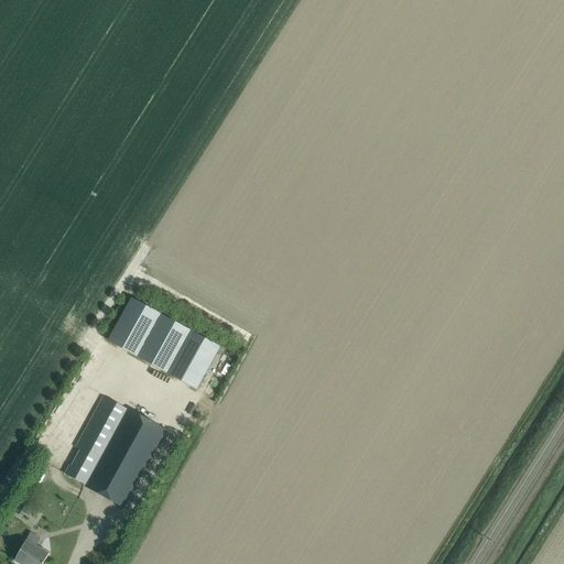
[(137,357),(161,314),(131,297),(108,340),(137,357)]
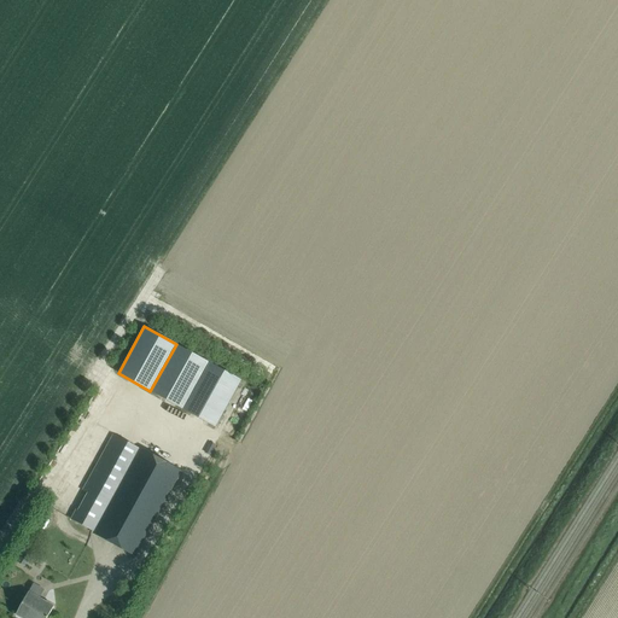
[(182,409),(209,362),(176,344),(150,391),(182,409)]
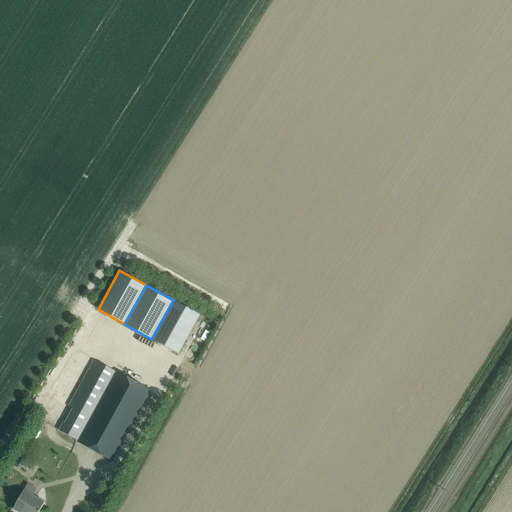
[(200,315),(173,300),(151,339),(179,354),(200,315)]
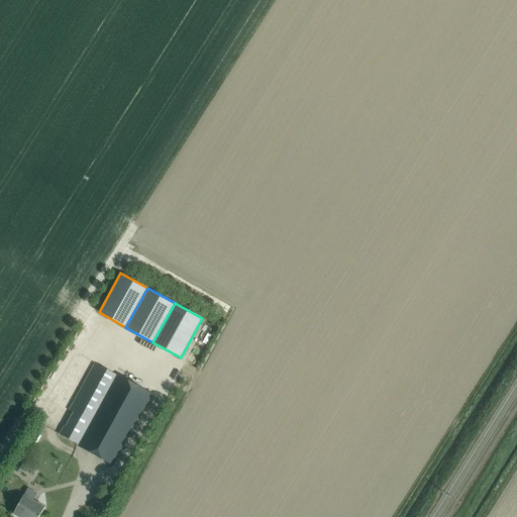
[(80,445),(117,377),(94,365),(80,390),(85,392),(61,435),(80,445)]
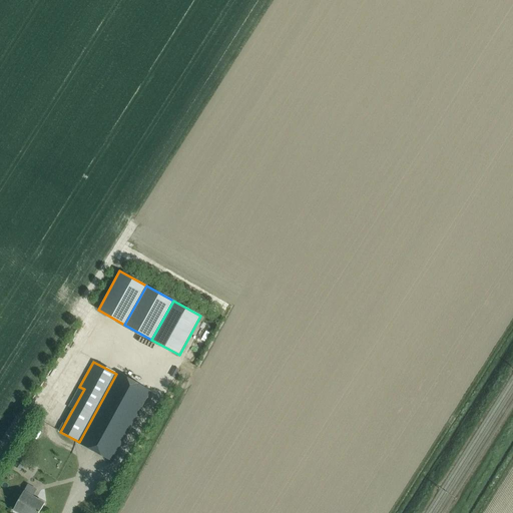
[(111,460),(117,447),(148,392),(116,374),(79,442),(111,460)]
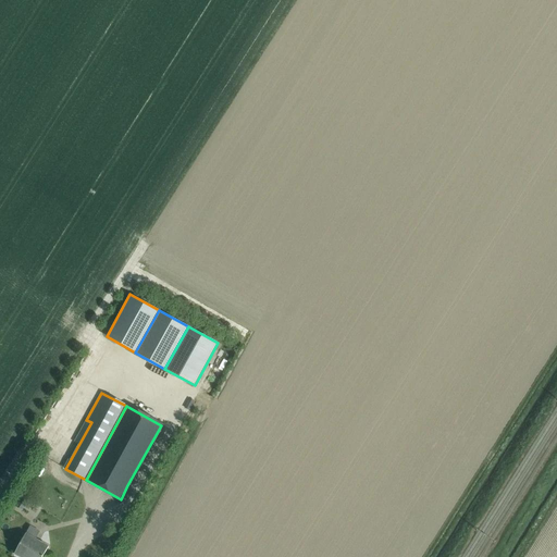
[(20,556),(41,556),(48,546),(39,541),(44,532),(31,524),(14,554),(20,556)]
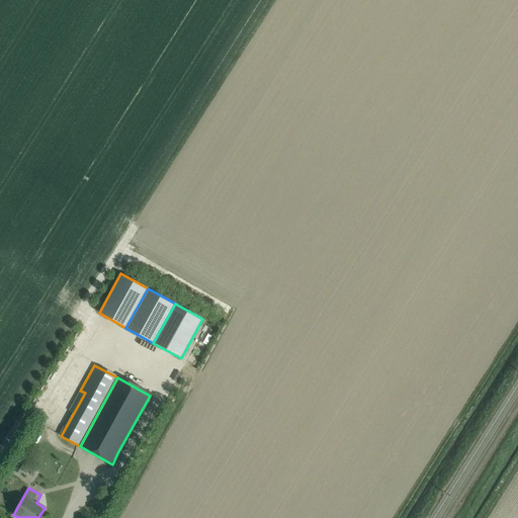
All buildings are outlined.
